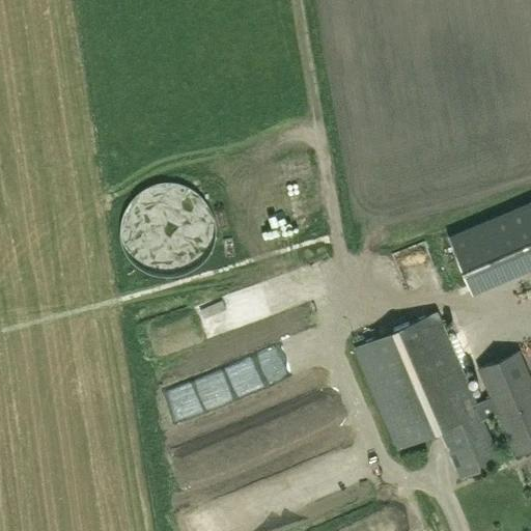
[(530,199),(448,235),(473,292),(530,268),(530,199)]
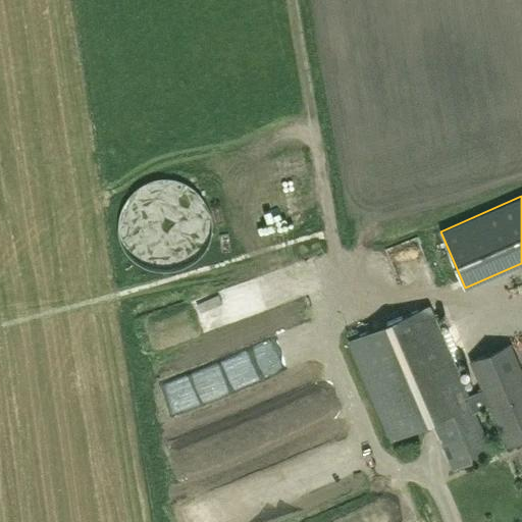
[(191,248),(176,250),(178,264),(193,262),(191,248)]
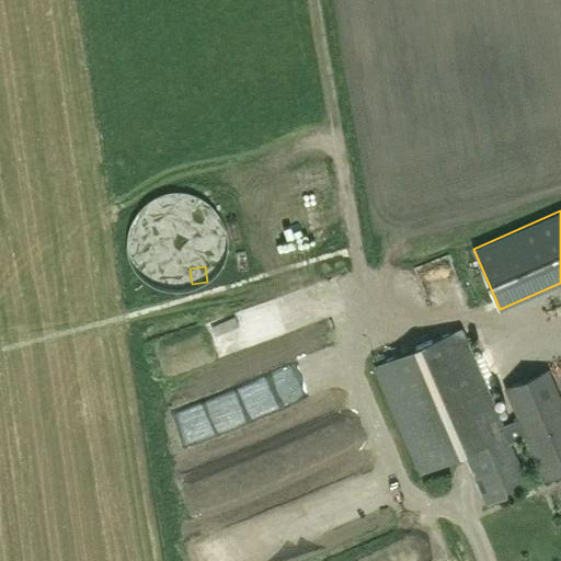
[(376,367),(422,474),(467,456),(488,505),(528,488),(510,444),(526,437),(546,481),(560,473),(560,377),(553,381),(548,370),(506,389),(518,419),(502,425),(460,330),(376,367)]
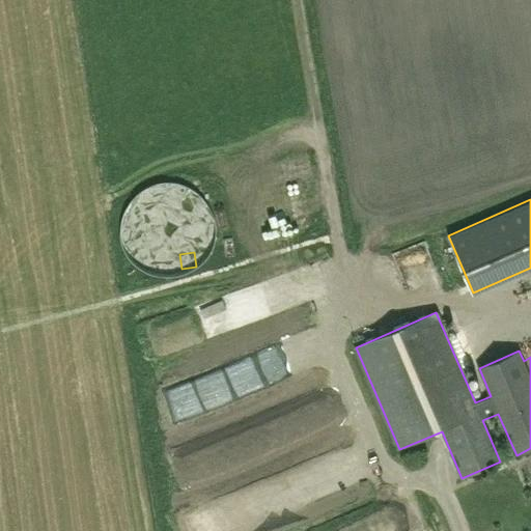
[(228,371),(248,368),(246,357),(227,360),(228,371)]
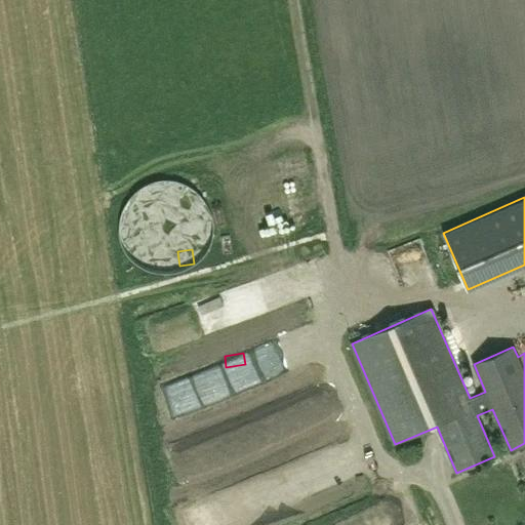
[(351,487),(334,494),(340,507),(356,500),(351,487)]
